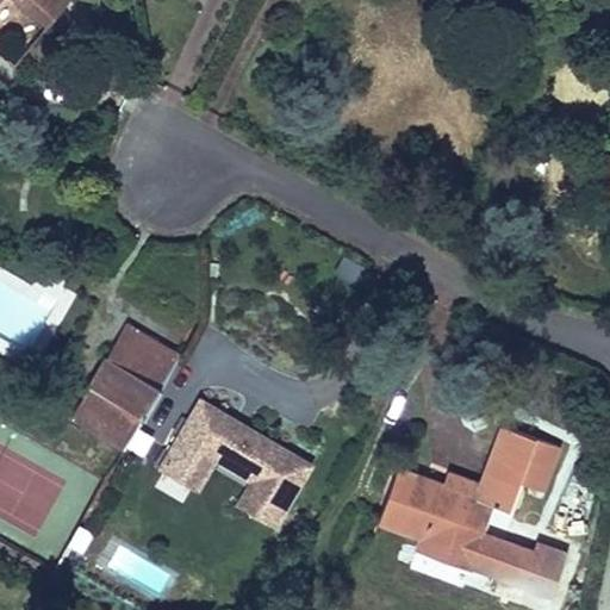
[(0,0),(14,0),(32,14),(49,29),(72,0),(0,0)]
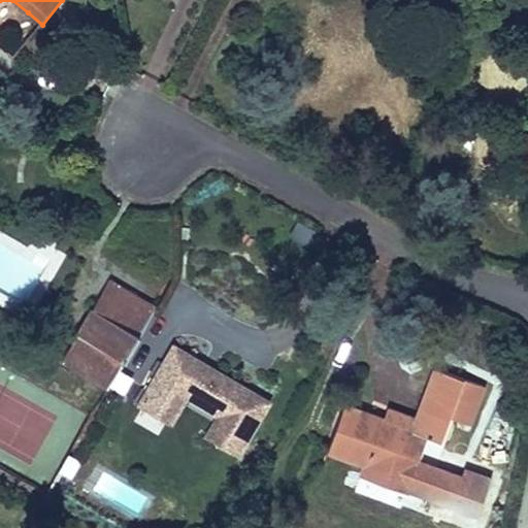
[(308,245),(317,232),(297,222),(290,235),(308,245)]
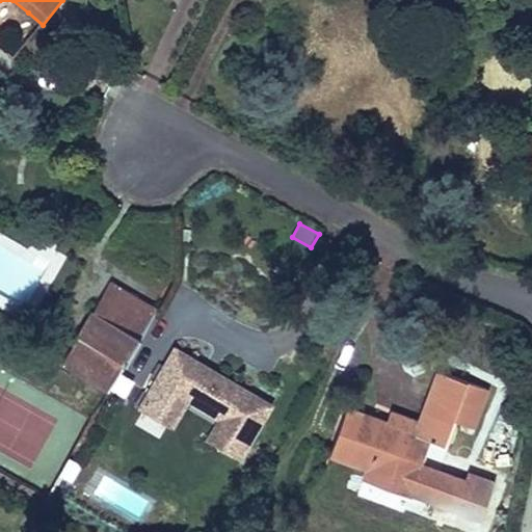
[(158,312),(111,284),(94,314),(103,319),(89,342),(80,337),(62,366),(109,394),(158,312)]
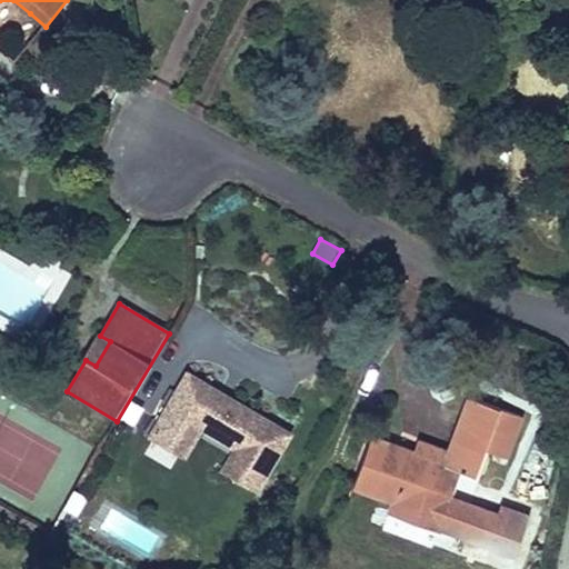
[(110,341),(100,336),(86,360),(96,366),(110,341)]
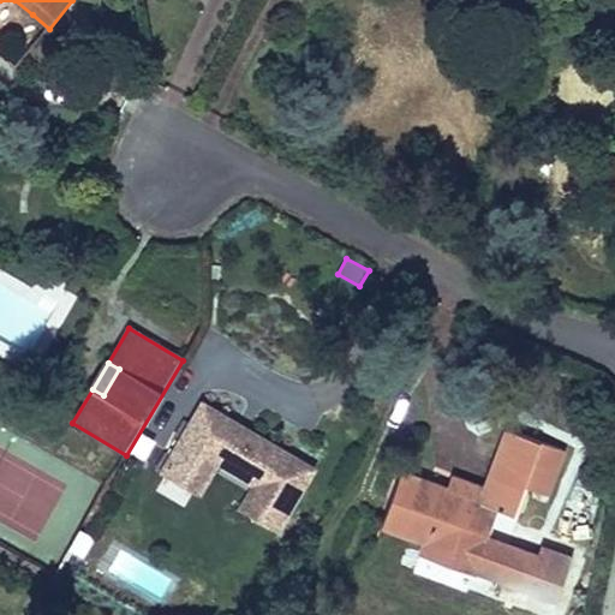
[(320,466),(201,401),(178,443),(162,472),(202,494),(218,466),(252,485),(239,509),(282,533),(297,509),(320,466)]
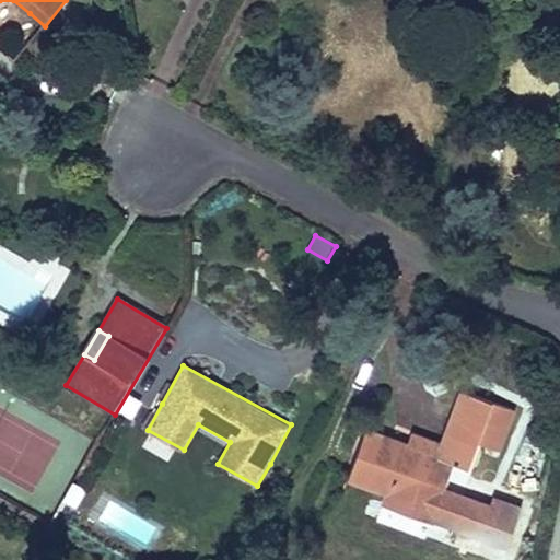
[(506,410),(461,393),(442,445),(439,457),(407,445),(366,431),(349,477),(388,492),(438,511),(455,464),(468,469),(477,443),(492,448),(506,410)]
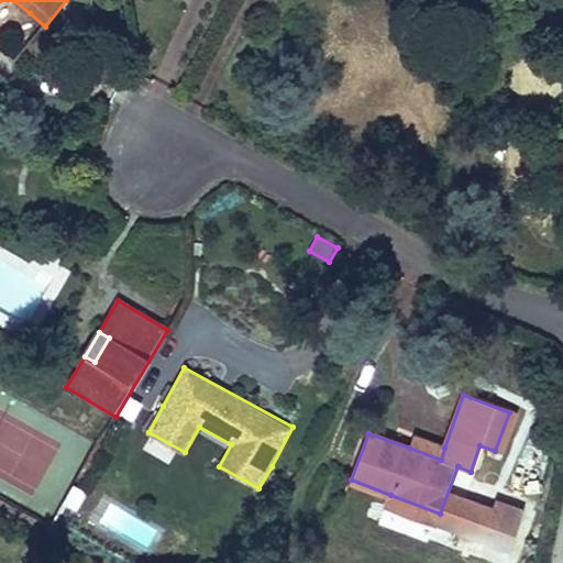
[(444,448),(414,437),(409,448),(441,460),(444,448)]
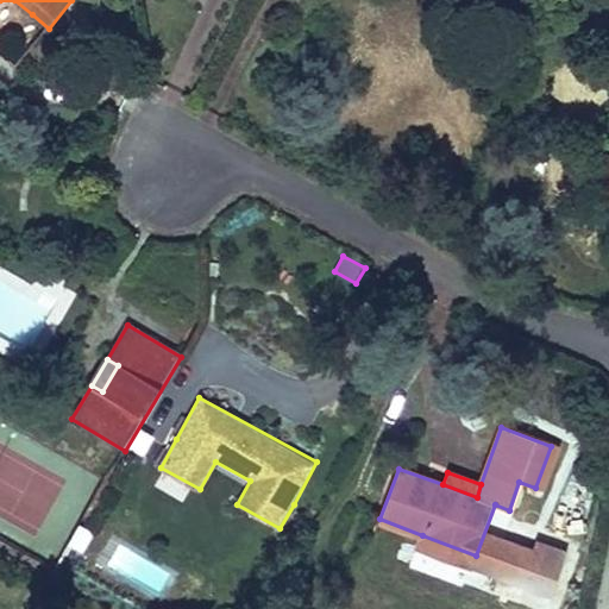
[(161,475),(155,487),(183,500),(188,487),(161,475)]
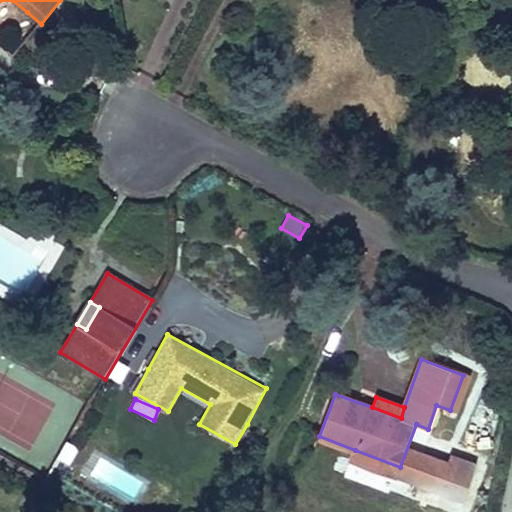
[(400,467),(355,450),(352,459),(397,476),(400,467)]
